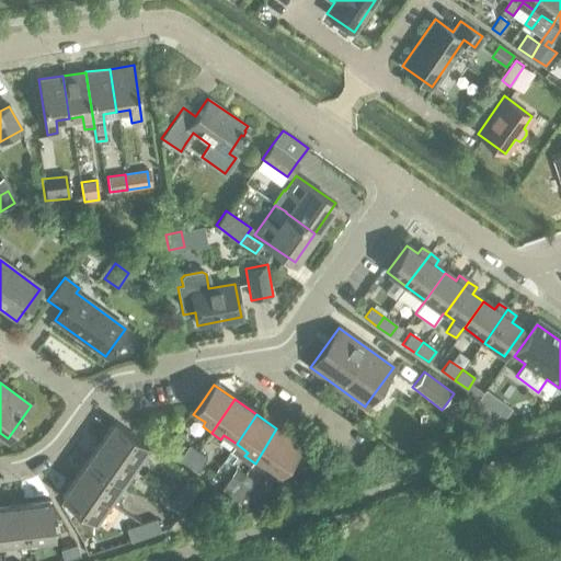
[(114,423),(101,442),(134,465),(147,446),(114,423)]
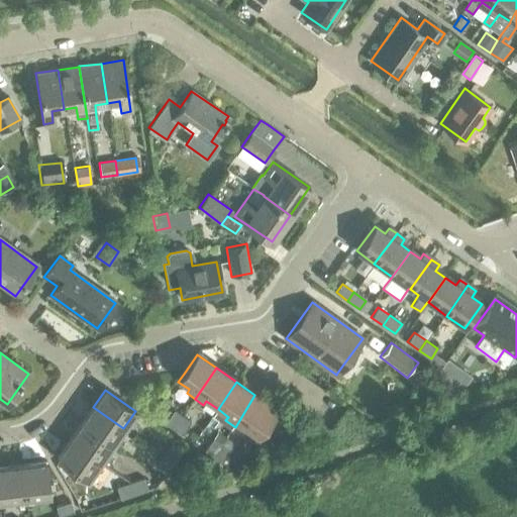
[(254,395),(235,427),(243,433),(246,429),(259,437),(278,410),(254,395)]
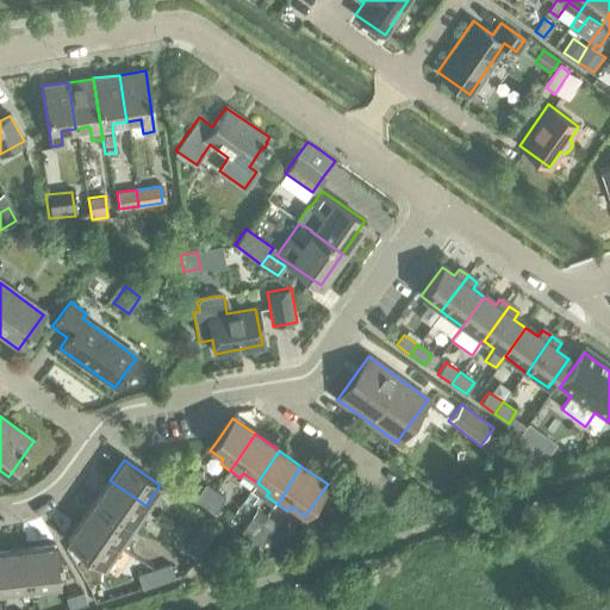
[(110,480),(97,499),(132,526),(145,505),(110,480)]
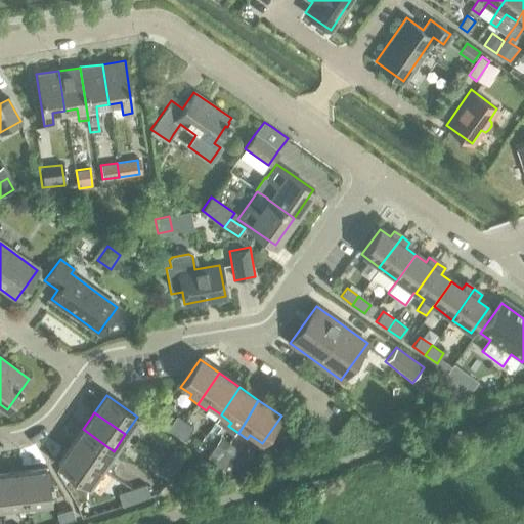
[(167,428),(176,434),(185,421),(176,416),(167,428)]
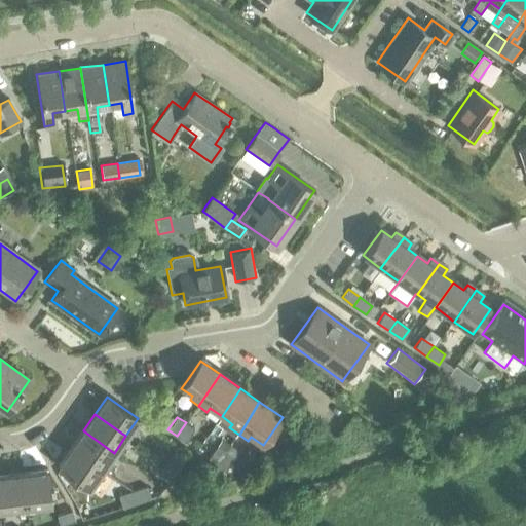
[(186,422),(177,436),(186,442),(194,428),(186,422)]
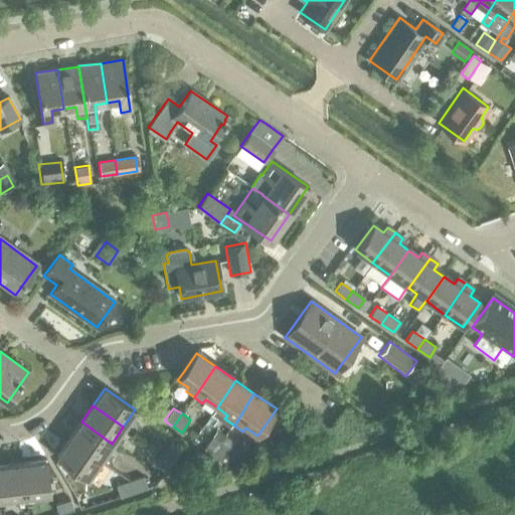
[(81,421),(69,439),(100,461),(112,444),(81,421)]
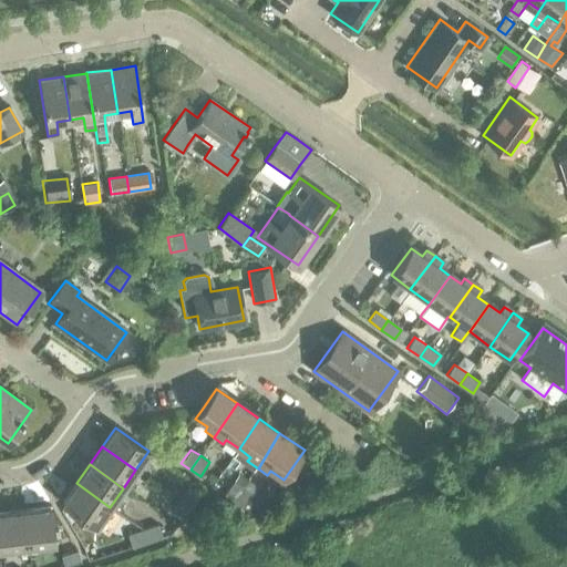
[(238,473),(234,480),(243,485),(247,478),(238,473)]
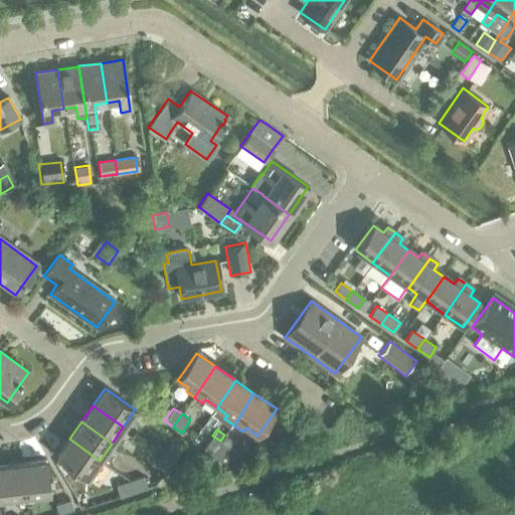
[(220,441),(212,454),(221,460),(233,441),(224,435),(220,441)]
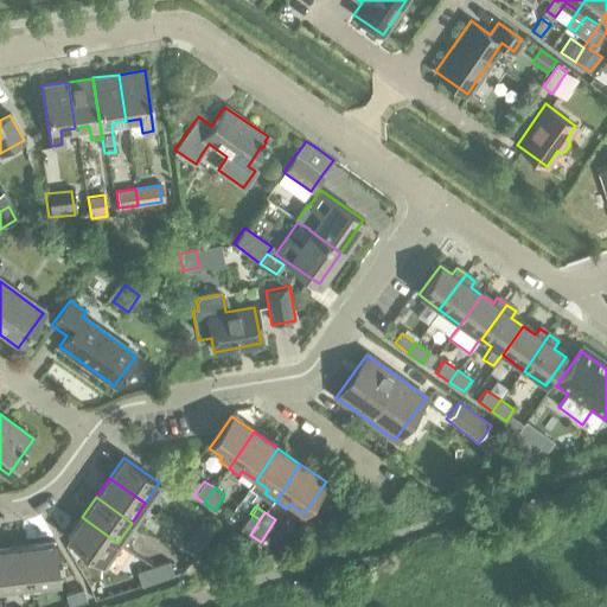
[(241,529),(250,535),(260,519),(250,513),(241,529)]
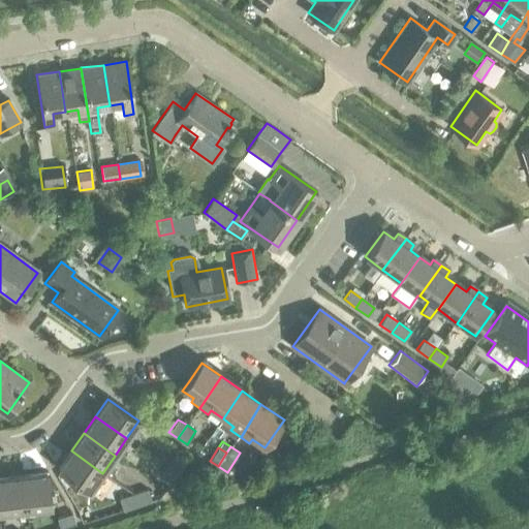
[(102,473),(71,450),(59,469),(90,491),(102,473)]
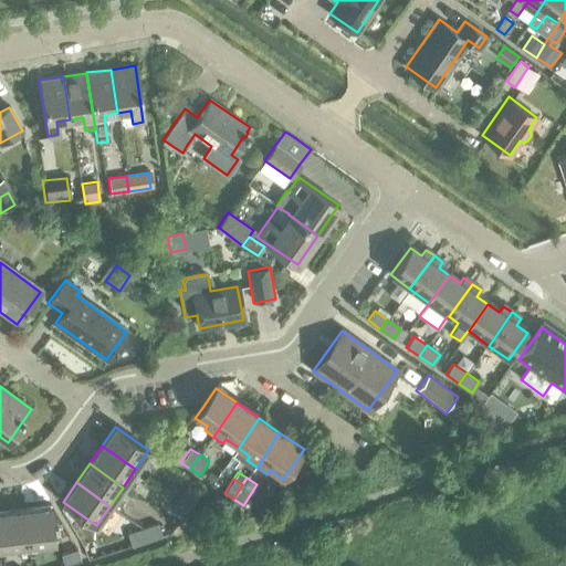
[(189,484),(180,496),(190,504),(199,492),(189,484)]
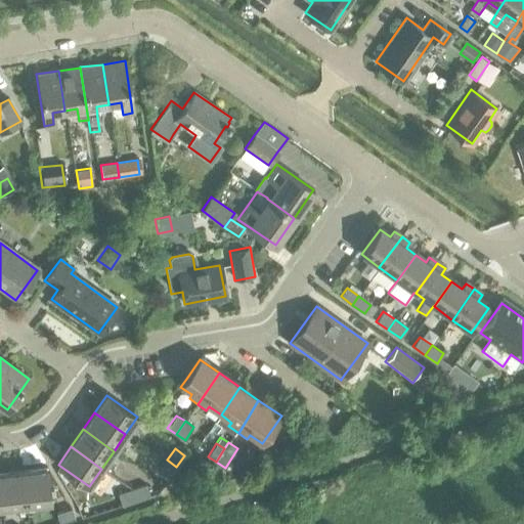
[(176,467),(167,460),(159,472),(168,479),(176,467)]
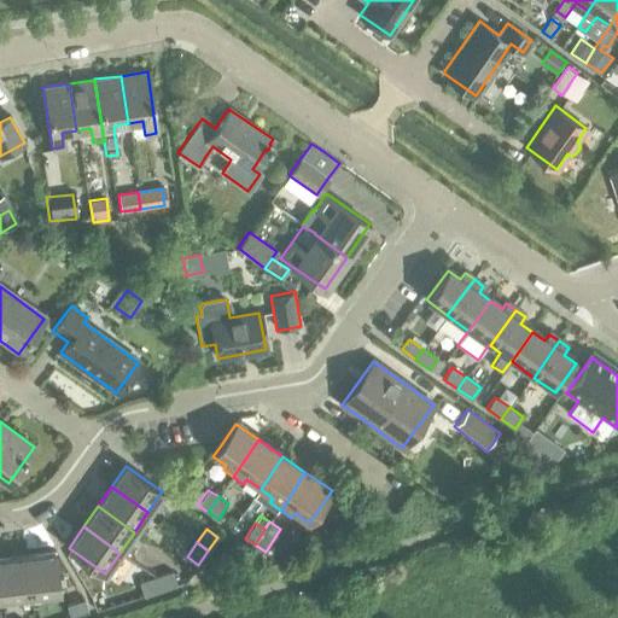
[(56,553),(28,557),(33,601),(44,600),(42,594),(60,592),(56,553)]
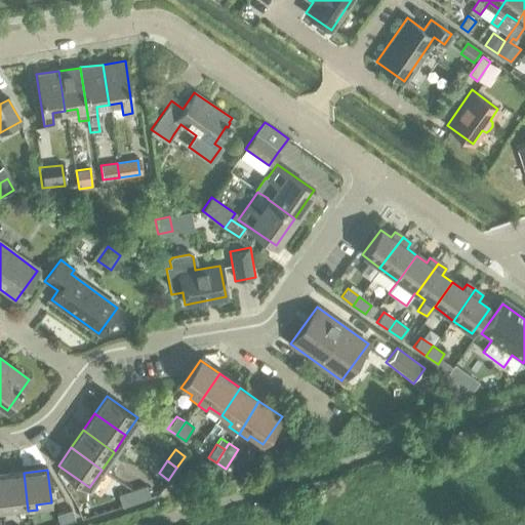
[(24,473),(0,476),(0,484),(4,509),(16,507),(17,513),(28,511),(24,473)]
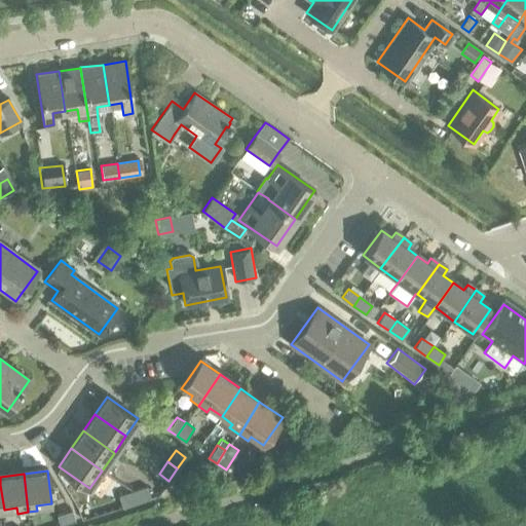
[(146,485),(136,489),(139,501),(150,497),(146,485)]
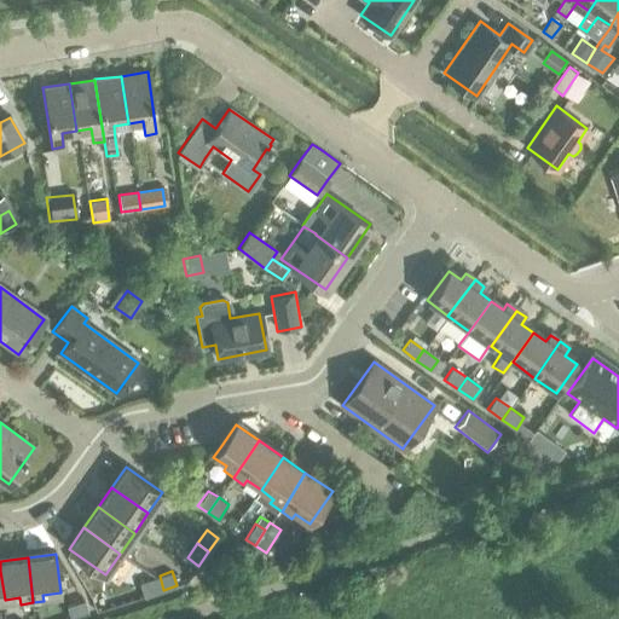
[(146,579),(139,583),(144,596),(151,594),(163,590),(160,576),(146,579)]
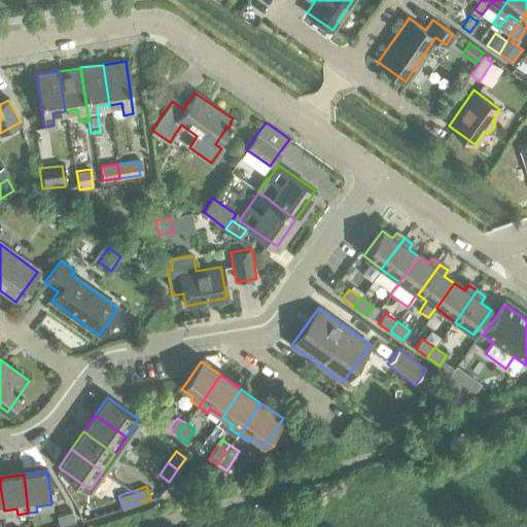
[(58,515),(61,526),(75,521),(72,511),(58,515)]
